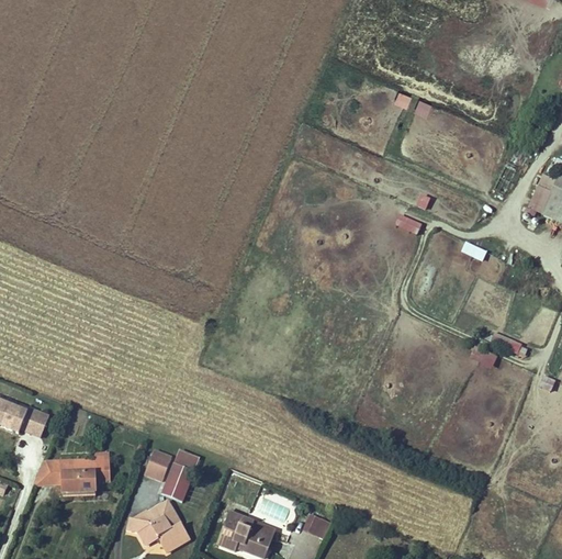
[(393,101),(406,105),(411,93),(398,89),(393,101)]
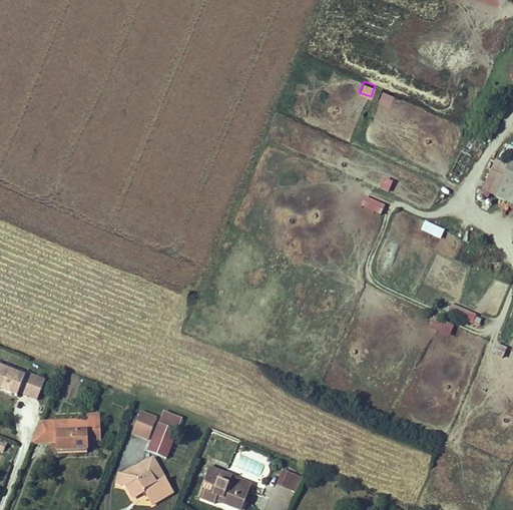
[(382,88),(378,100),(390,104),(394,92),(382,88)]
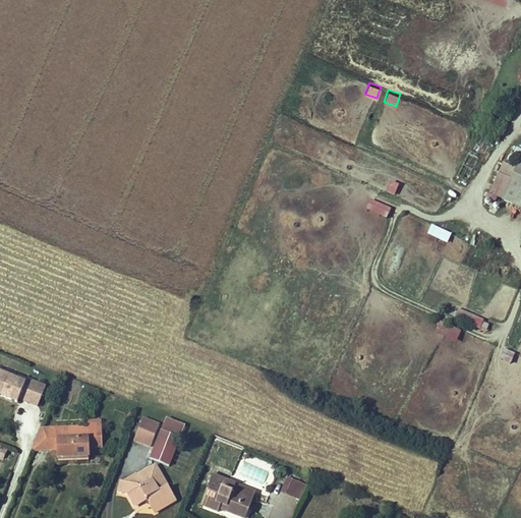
[(520,147),(516,145),(511,157),(519,161),(516,166),(503,160),(499,171),(512,176),(502,197),(520,206),(520,147)]
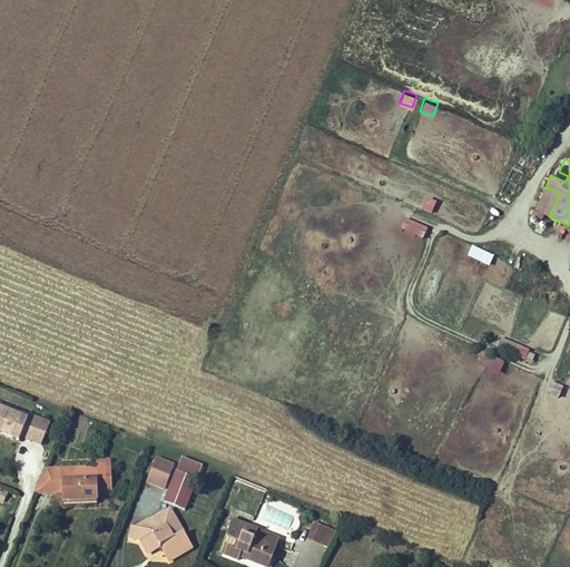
[(424,207),(431,211),(435,199),(429,196),(424,207)]
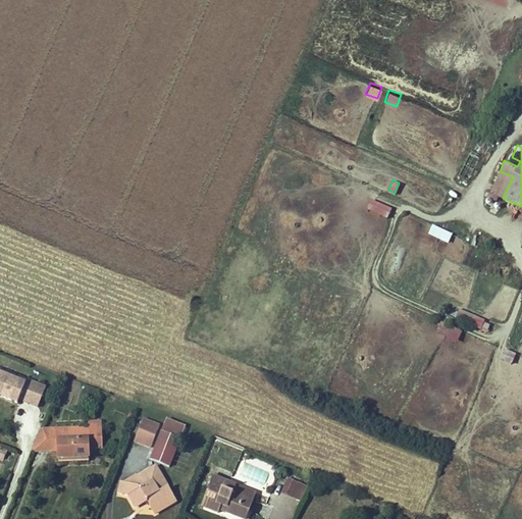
[(394,206),(372,198),(369,208),(389,216),(394,206)]
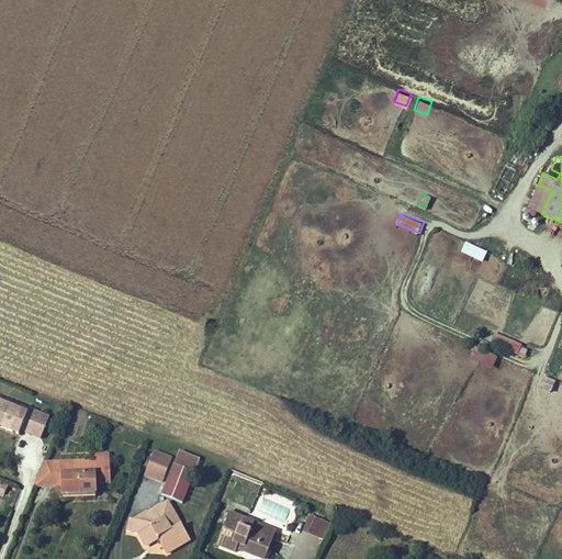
[(438,242),(442,230),(435,226),(430,238),(438,242)]
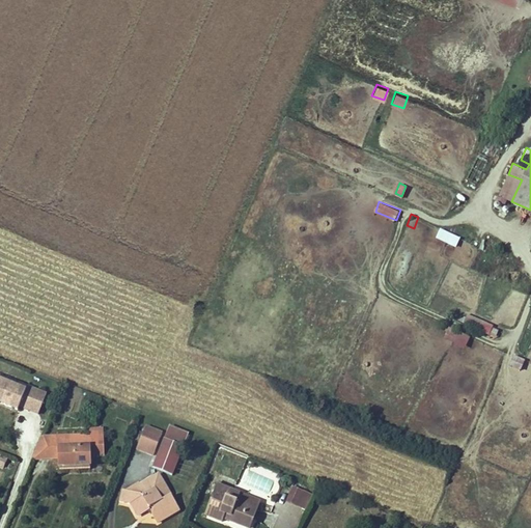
[(470,243),(479,248),(484,237),(475,232),(470,243)]
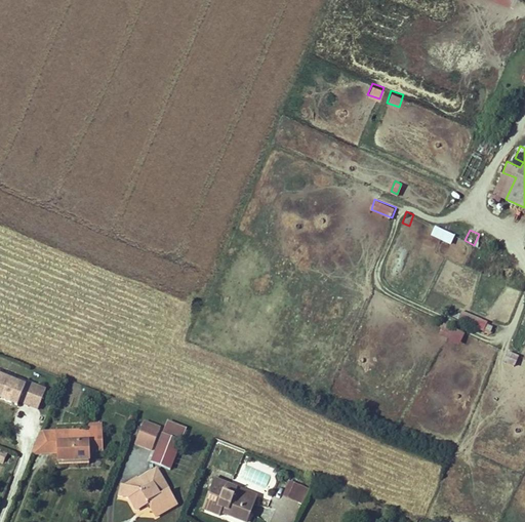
[(461,308),(449,304),(445,315),(456,320),(461,308)]
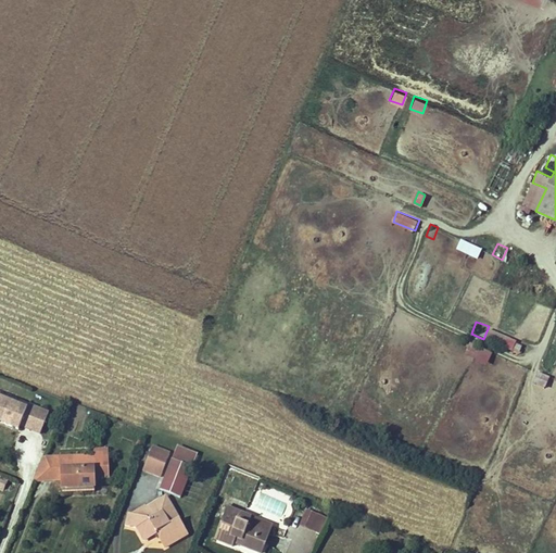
[(519,353),(522,341),(489,329),(484,342),(519,353)]
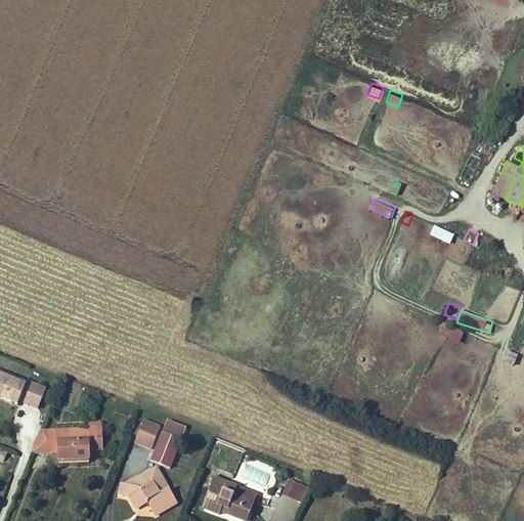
[(441,320),(437,332),(459,341),(463,329),(441,320)]
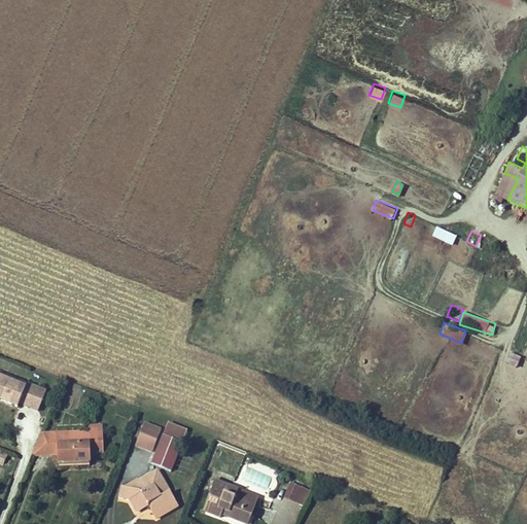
[(504,368),(514,371),(520,356),(510,353),(504,368)]
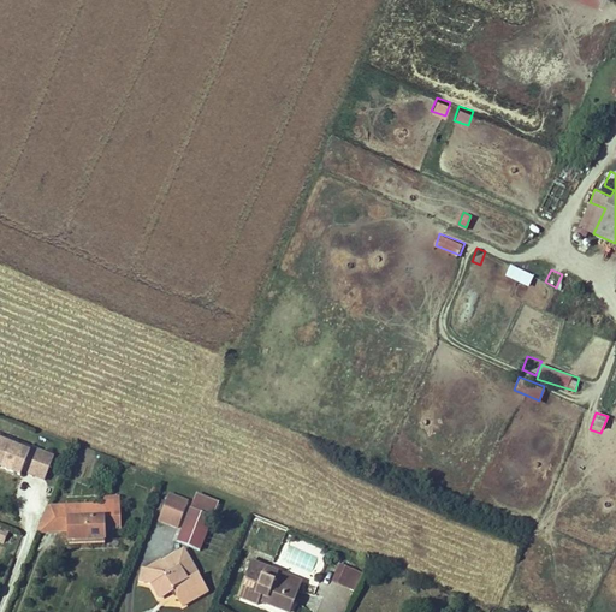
[(0,432),(0,461),(1,459),(5,462),(4,464),(21,471),(23,467),(45,476),(54,453),(31,445),(30,449),(15,443),(16,439),(0,432)]
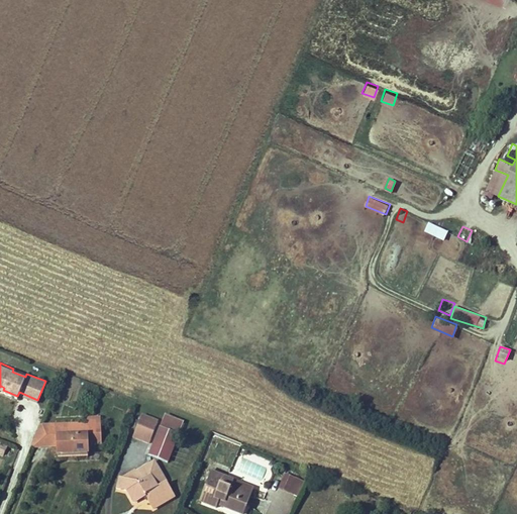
[(158,418),(142,412),(133,434),(149,440),(158,418)]
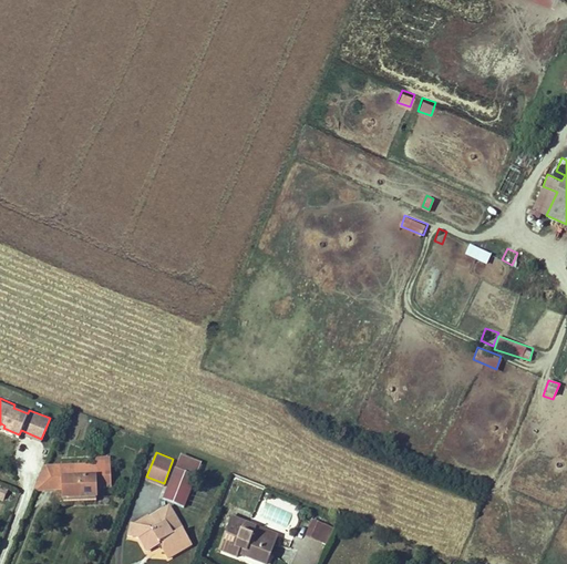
[(203,461),(182,453),(164,499),(185,506),(203,461)]
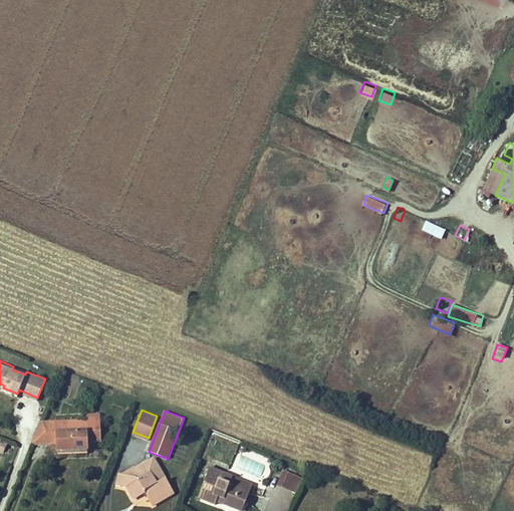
[(86,419),(64,419),(64,430),(56,430),(57,439),(57,443),(57,453),(88,451),(87,440),(100,439),(99,412),(85,412),(86,419)]
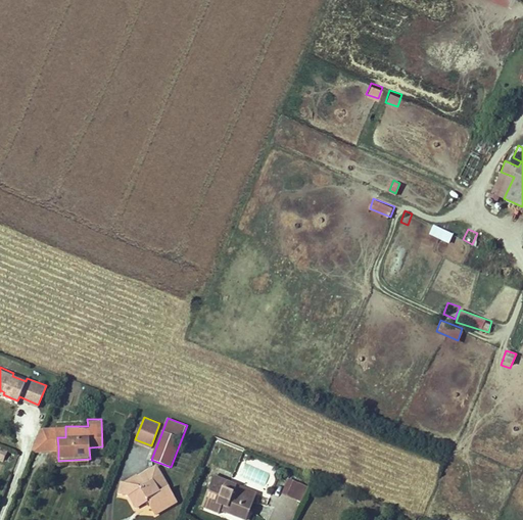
[(65,437),(65,426),(40,427),(32,450),(35,452),(58,451),(58,446),(57,437),(65,437)]
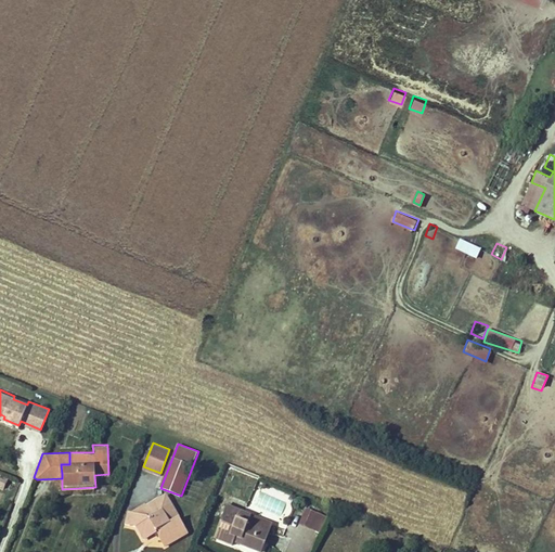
[(186,530),(165,495),(142,509),(145,514),(128,509),(125,523),(136,525),(143,536),(155,528),(165,543),(186,530)]
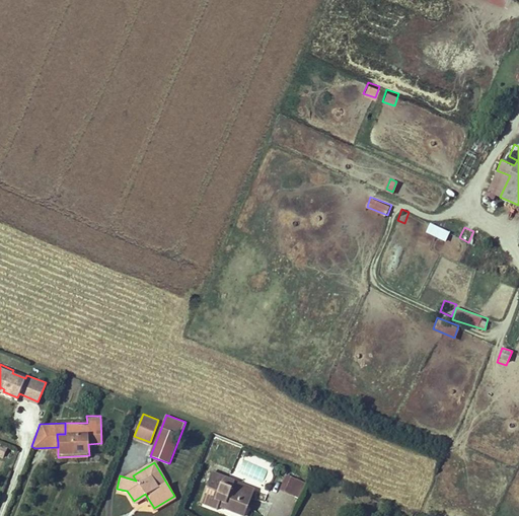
[(235,478),(212,470),(200,502),(217,508),(219,505),(221,500),(227,502),(225,508),(244,515),(251,496),(231,489),(235,478)]
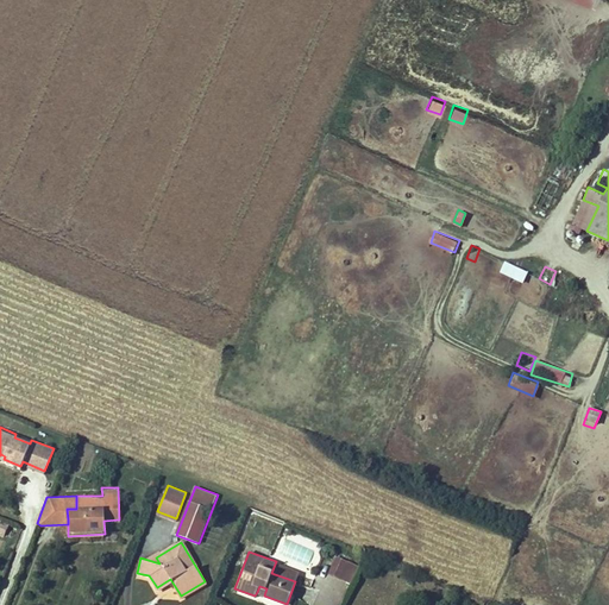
[(336,554),(328,572),(352,583),(359,563),(336,554)]
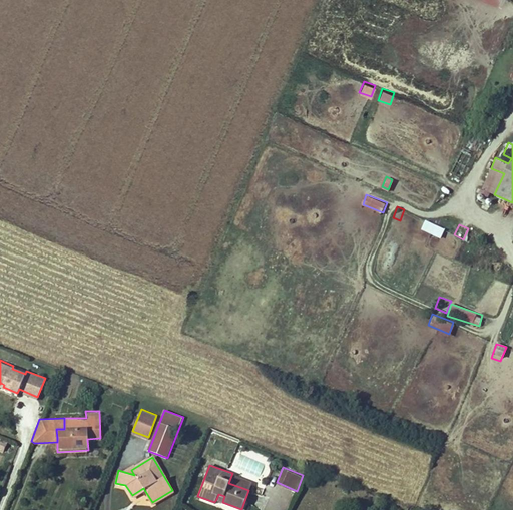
[(252,481),(232,473),(228,483),(248,490),(252,481)]
